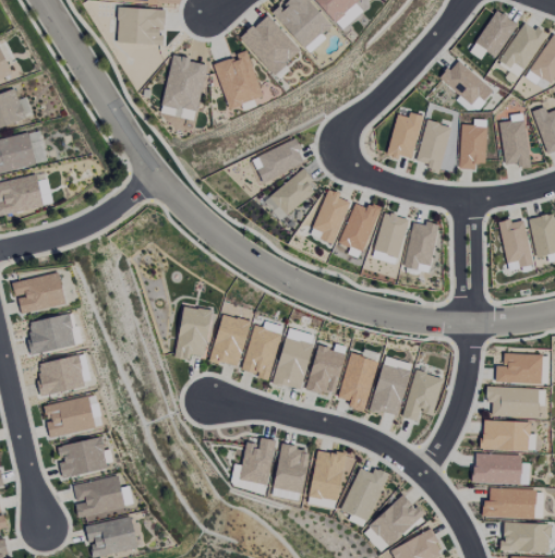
[(285,10),(280,7),(273,13),(305,48),(330,24),(308,0),(291,0),(293,1),(285,10)]
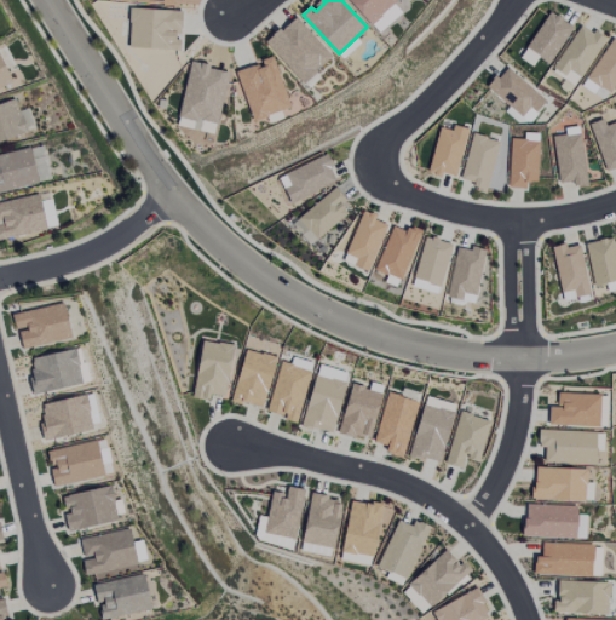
[(402,12),(396,5),(375,24),(381,32),(402,12)]
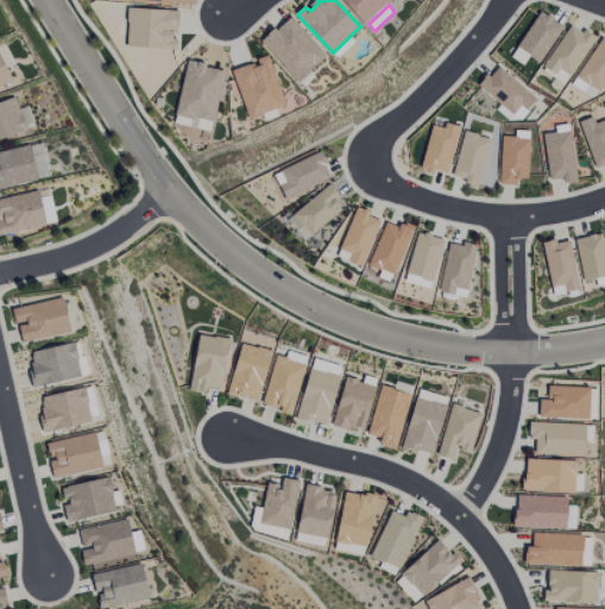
[(180,49),(180,37),(181,11),(130,8),(128,46),(180,49)]
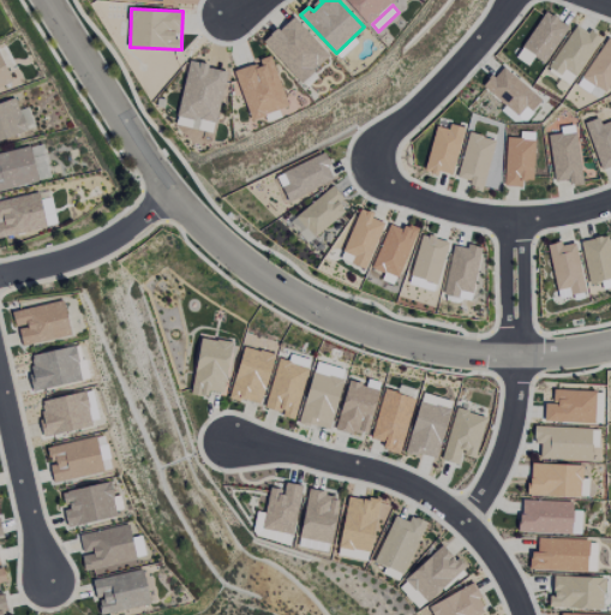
[(330,57),(295,16),(265,42),(300,83),(330,57)]
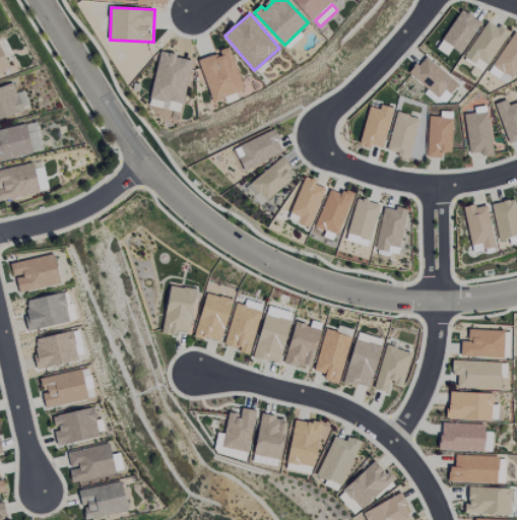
[(494,66),(513,78),(516,73),(516,34),(515,33),(494,66)]
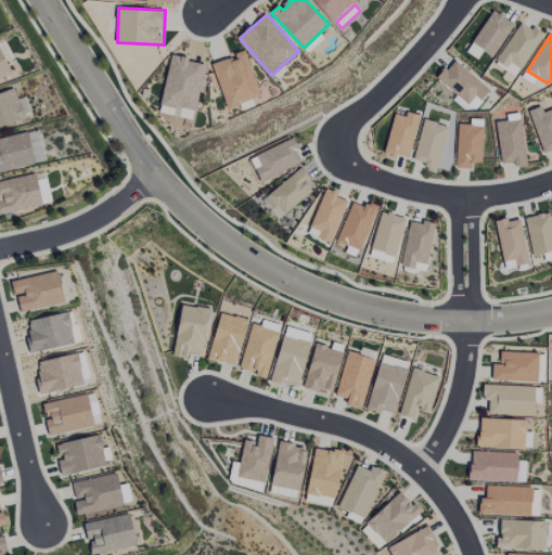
[(498,62),(517,74),(531,51),(512,39),(498,62)]
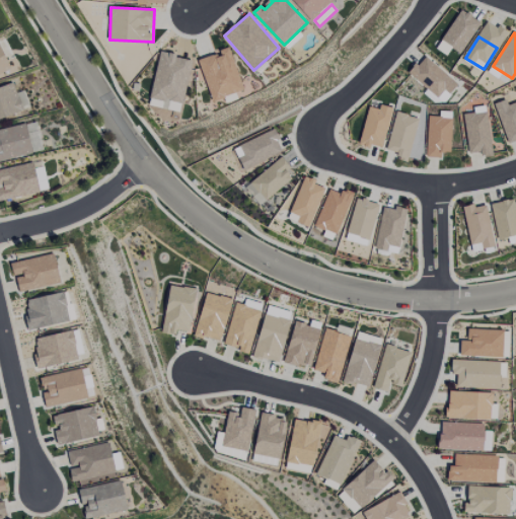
[(0,74),(12,69),(0,43),(0,74)]
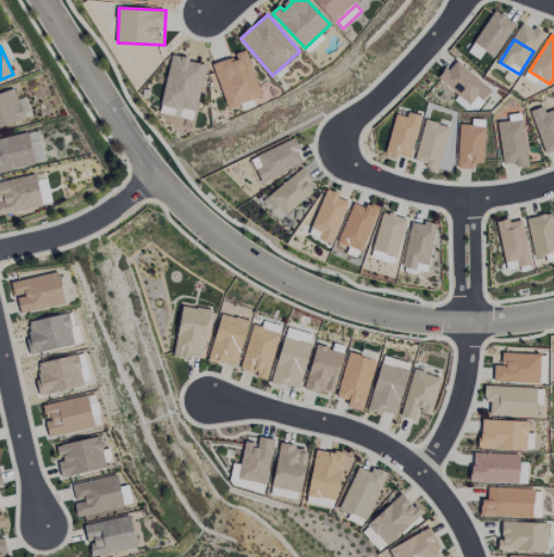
[(263,95),(245,51),(237,54),(238,58),(216,66),(232,108),(263,95)]
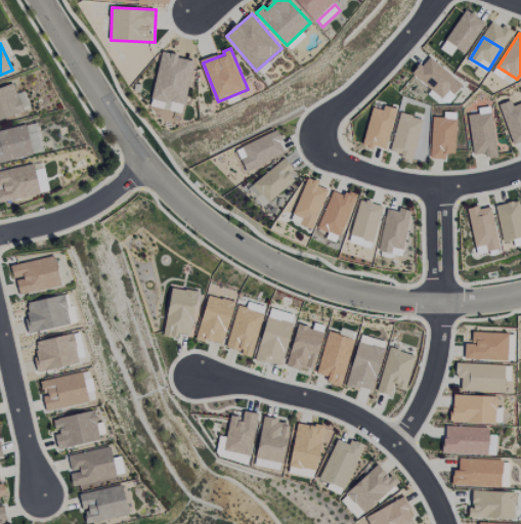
[(184,114),(196,59),(162,53),(152,106),(184,114)]
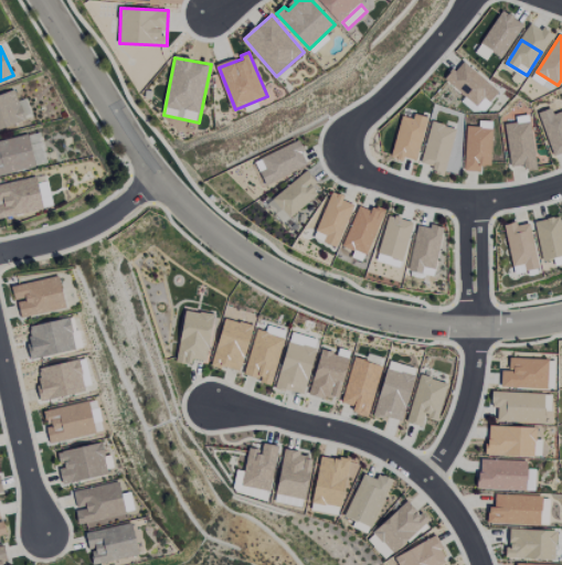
[(454,68),(445,80),(484,112),(500,92),(465,62),(457,71),(454,68)]
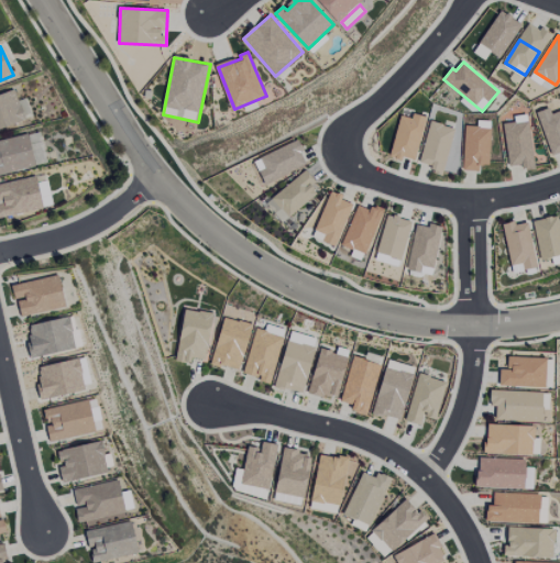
[(0,95),(0,129),(26,121),(17,90),(0,95)]
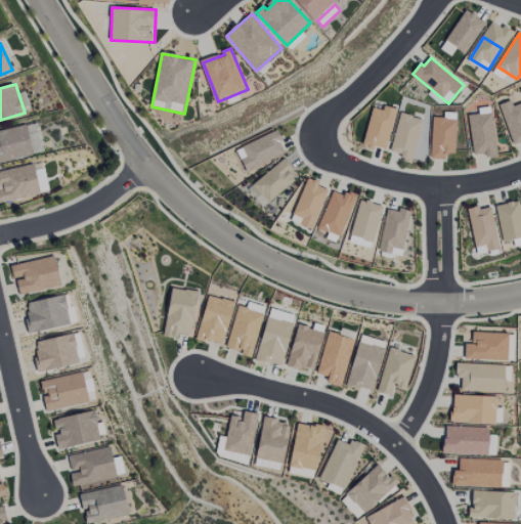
[(520,103),(514,106),(512,101),(501,104),(514,146),(520,143),(520,103)]
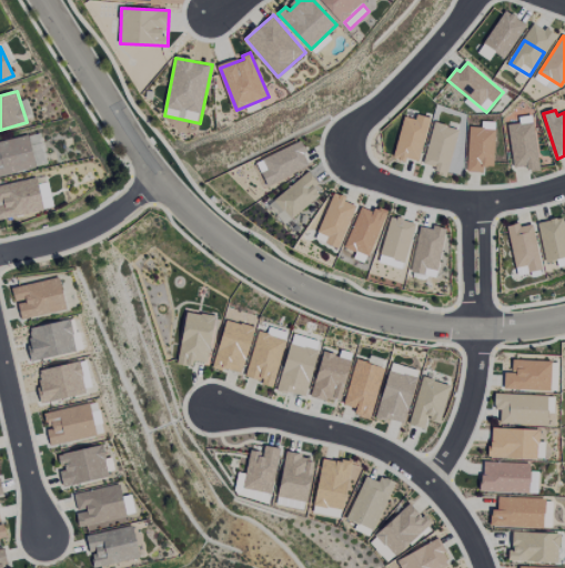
[(400,144),(403,145),(402,156),(421,160),(426,127),(419,125),(420,120),(405,117),(400,144)]
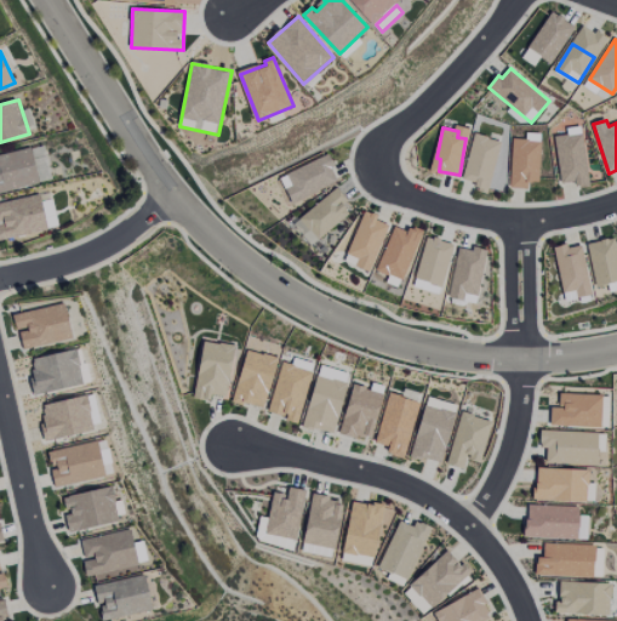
[(489,193),(502,141),(475,134),(464,180),(476,183),(475,189),(489,193)]
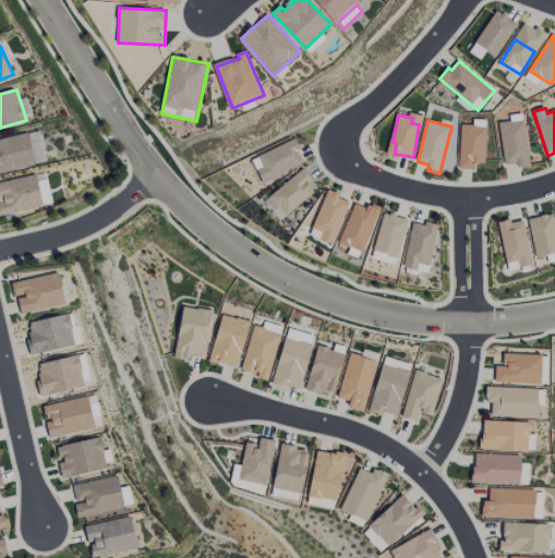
[(505,165),(520,164),(520,169),(530,168),(526,120),(501,122),(505,165)]
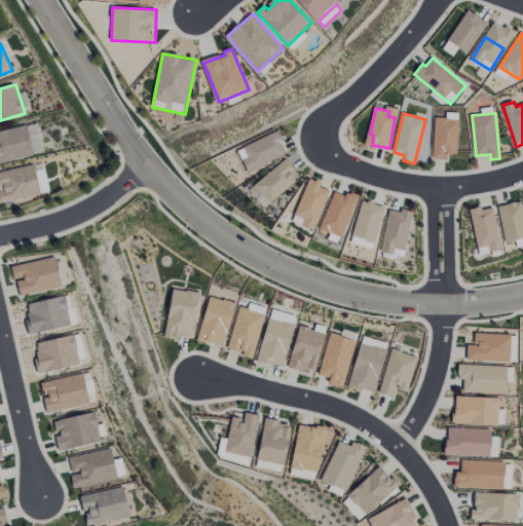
[(436,119),(435,158),(448,159),(448,153),(457,154),(458,120),(436,119)]
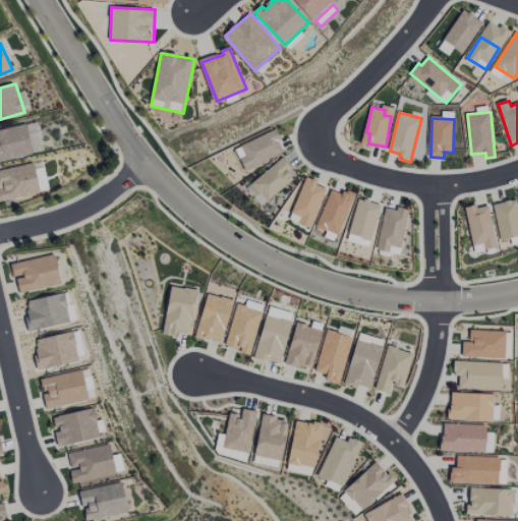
[(0,162),(34,156),(27,124),(0,129),(0,162)]
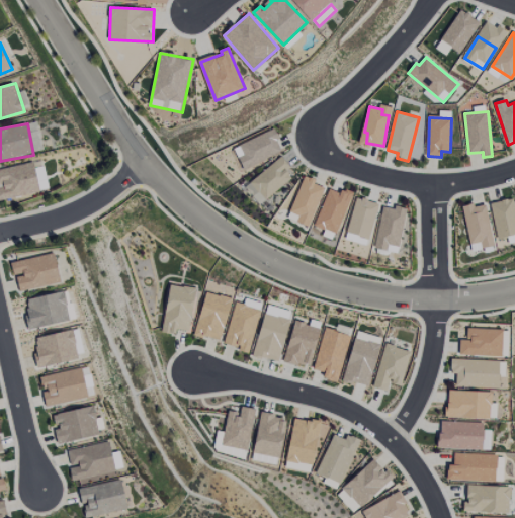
[(284,151),(274,128),(235,148),(245,170),(284,151)]
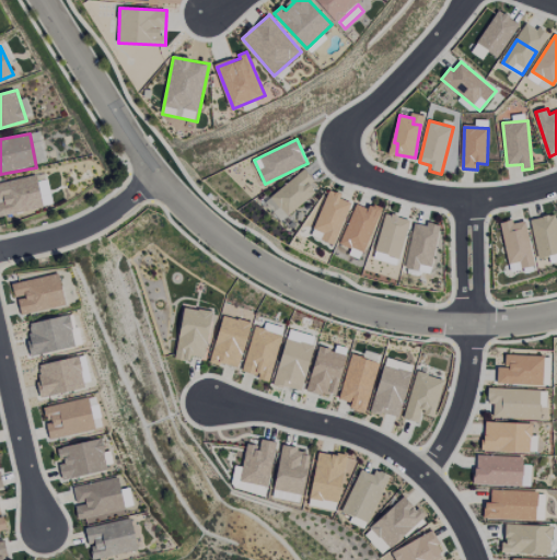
[(0,217),(45,207),(37,175),(0,183),(0,217)]
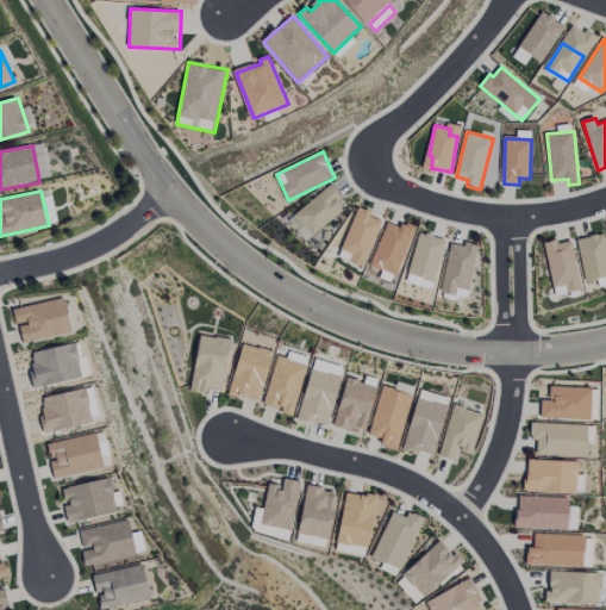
[(314,234),(338,212),(322,193),(297,217),(301,222),(303,221),(314,234)]
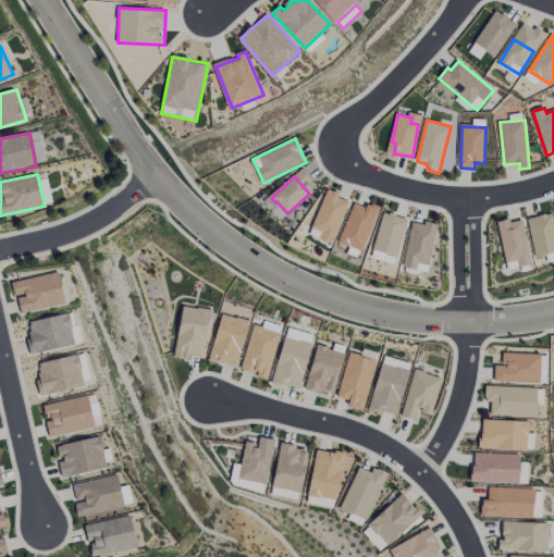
[(333,244),(351,200),(328,190),(312,227),(323,232),(320,239),(333,244)]
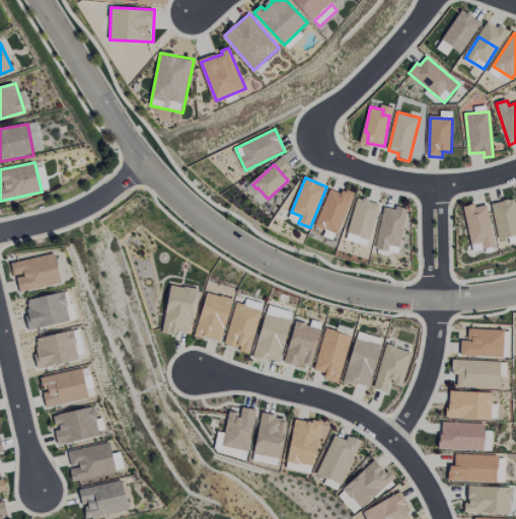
[(369,242),(379,204),(359,198),(348,236),(369,242)]
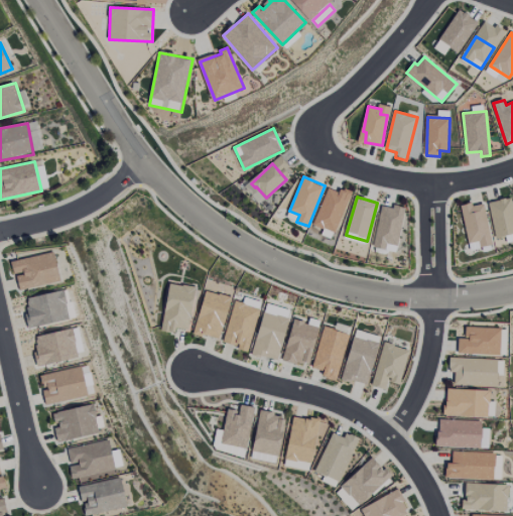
[(497,238),(512,235),(512,199),(490,203),(497,238)]
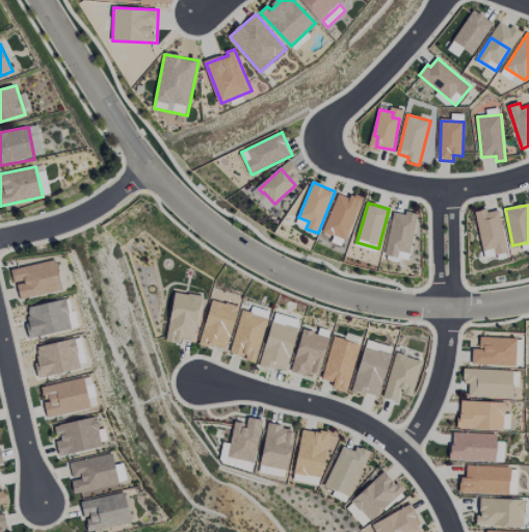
[(347,240),(355,213),(334,206),(325,233),(347,240)]
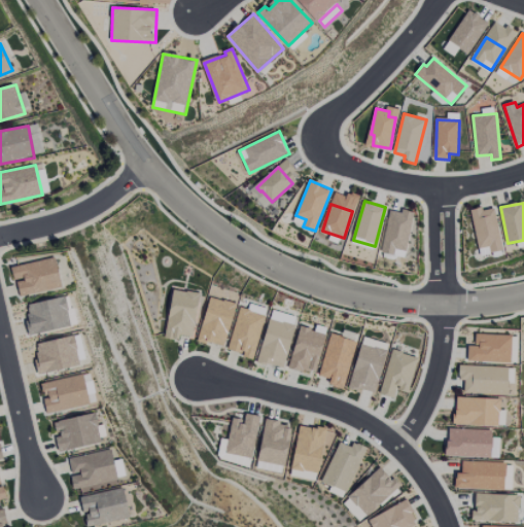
[(491,252),(503,250),(496,210),(484,212),(483,208),(472,210),(479,249),(490,247),(491,252)]
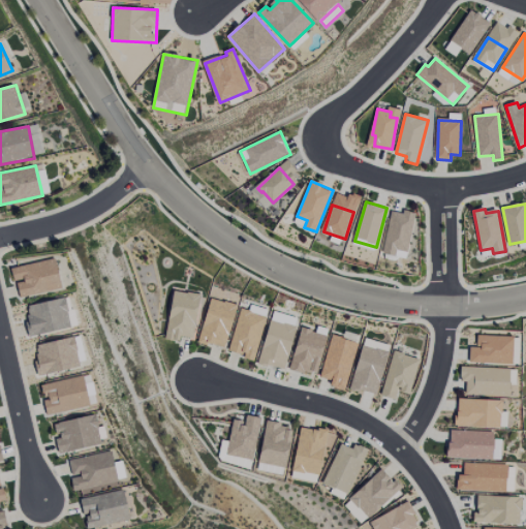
[(393,212),(383,253),(397,256),(398,250),(408,252),(416,214),(404,211),(403,214),(393,212)]
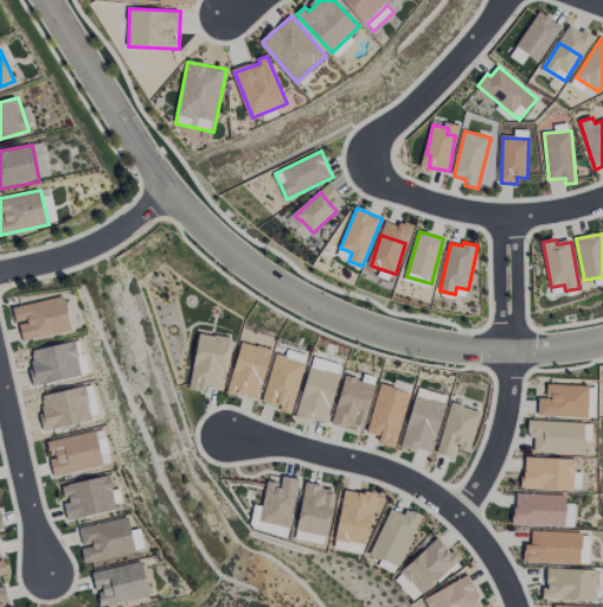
[(15,307),(23,342),(72,332),(65,296),(15,307)]
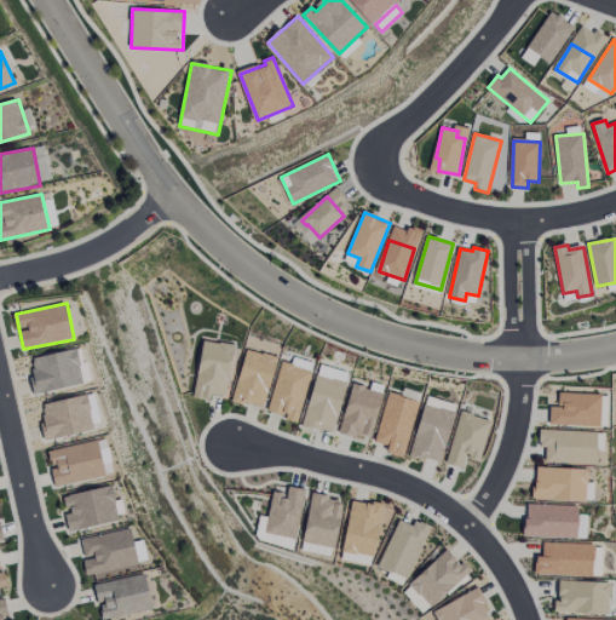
[(195,397),(213,401),(213,395),(226,397),(236,345),(205,340),(195,397)]
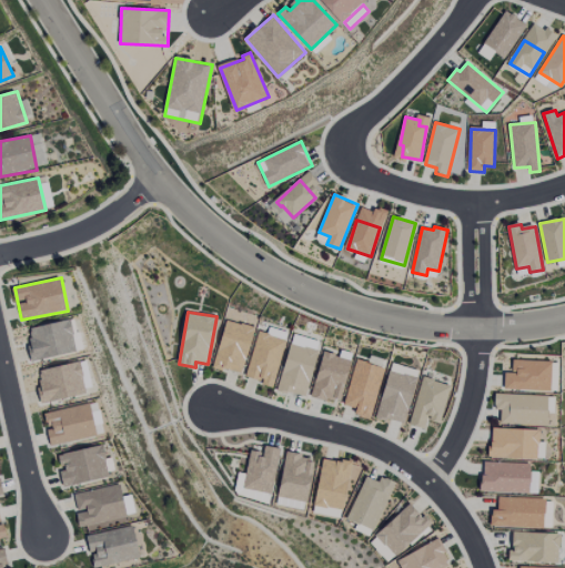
[(78,352),(70,320),(31,328),(34,344),(29,345),(32,362),(78,352)]
